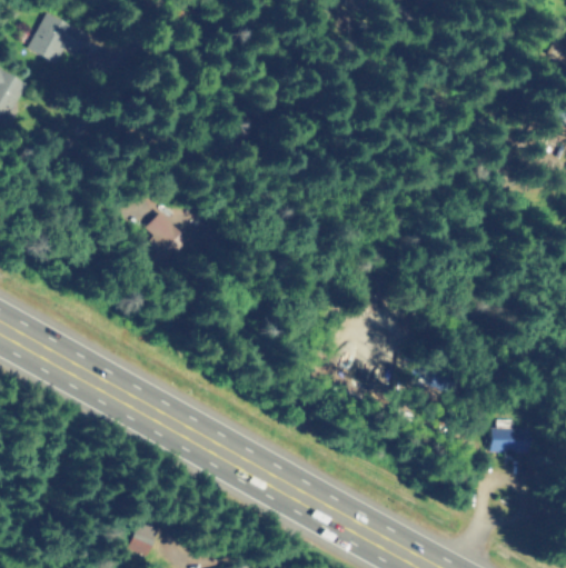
[(57,62),(65,46),(81,53),(89,33),(43,13),(28,49),(57,62)]
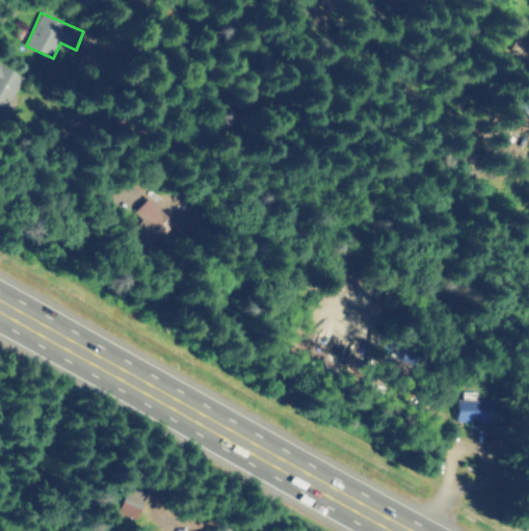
[(0,113),(4,116),(24,76),(0,63),(0,113)]
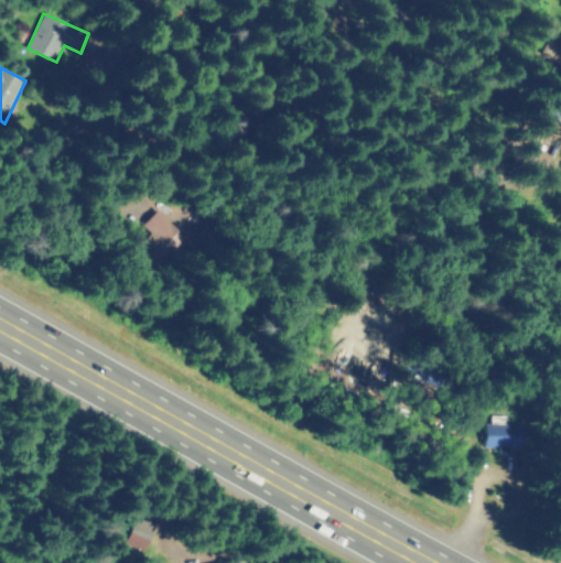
[(144,226),(158,239),(154,242),(169,258),(187,238),(160,209),(144,226)]
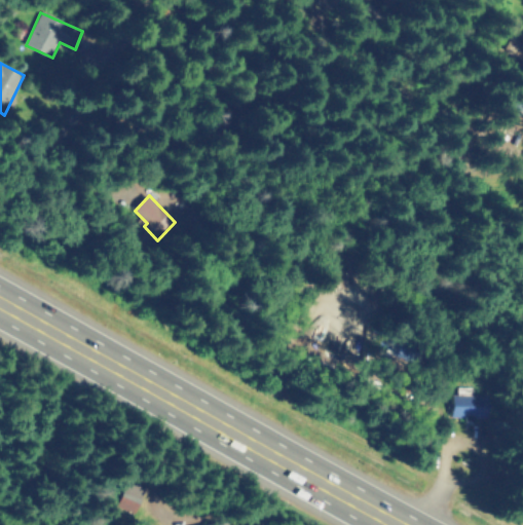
[(451,397),(452,418),(488,417),(487,396),(451,397)]
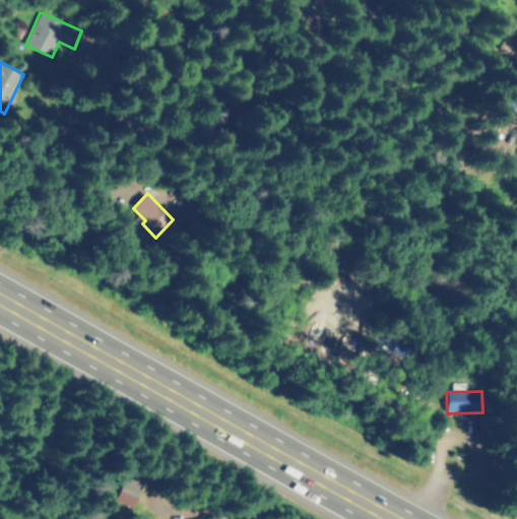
[(144,483),(126,476),(116,501),(134,508),(144,483)]
